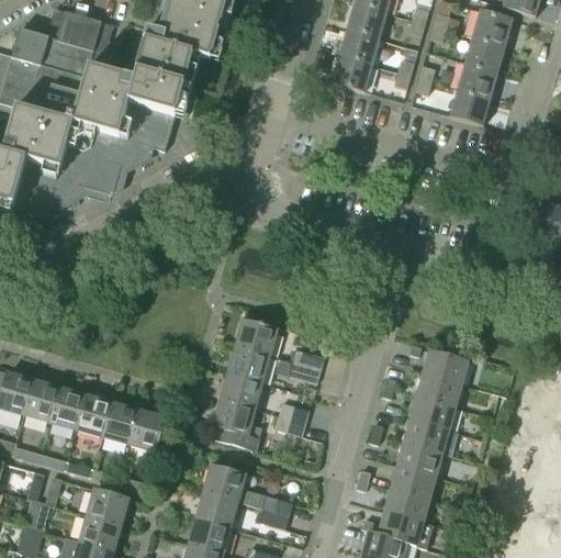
[(175,0),(166,33),(147,28),(144,40),(145,40),(137,70),(136,69),(136,71),(134,79),(101,69),(114,25),(101,22),(96,40),(62,31),(67,12),(55,9),(47,36),(20,29),(12,56),(0,52),(0,115),(12,119),(3,153),(0,152),(0,202),(12,207),(13,207),(14,207),(48,216),(52,205),(85,186),(112,194),(121,166),(155,148),(166,152),(176,116),(176,114),(193,53),(211,58),(226,0),(175,0)]
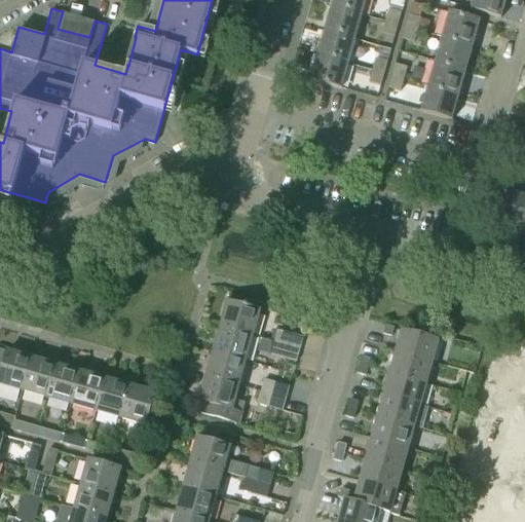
[(332,0),(331,3),(363,11),(366,0),(332,0)]
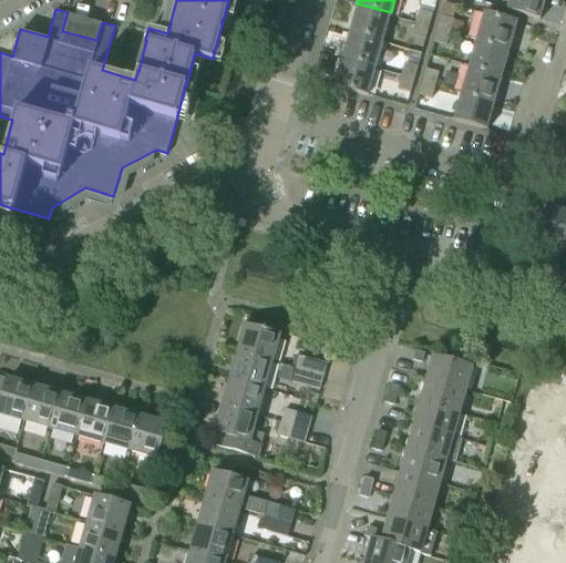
[(508,0),(506,7),(541,17),(545,0),(508,0)]
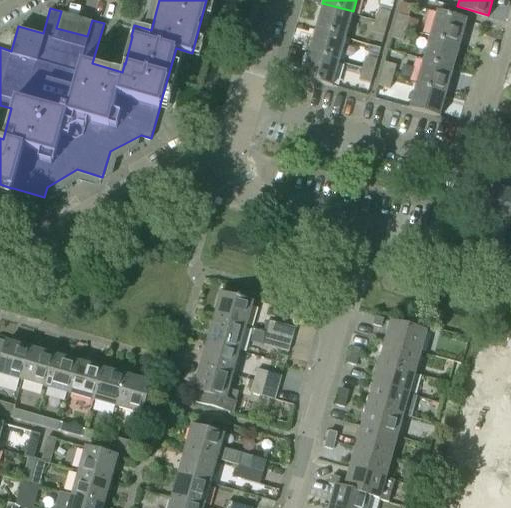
[(322,3),(316,27),(346,35),(353,11),(322,3)]
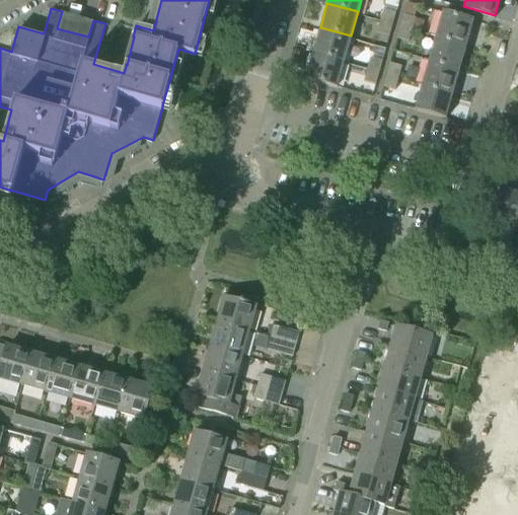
[(384,6),(381,18),(393,21),(396,9),(384,6)]
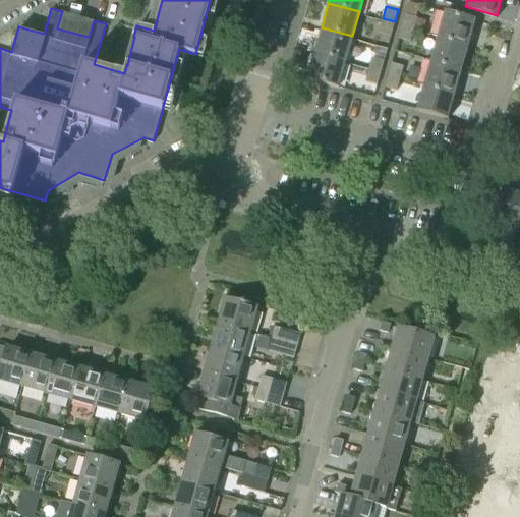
[(445,8),(438,34),(469,43),(476,17),(445,8)]
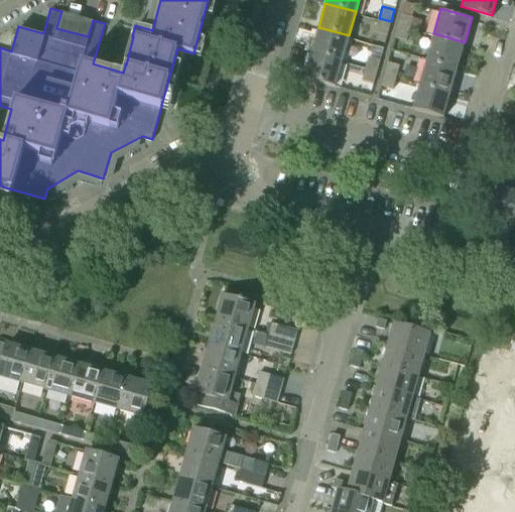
[(402,11),(398,23),(410,26),(413,15),(402,11)]
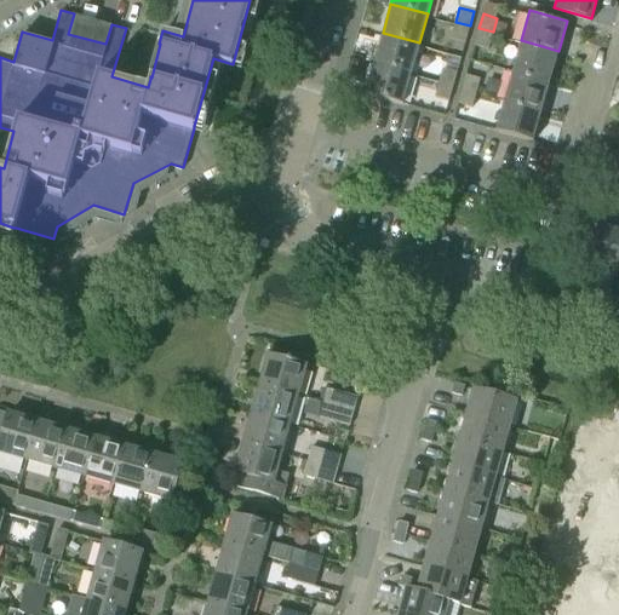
[(456,22),(452,35),(465,40),(470,26),(456,22)]
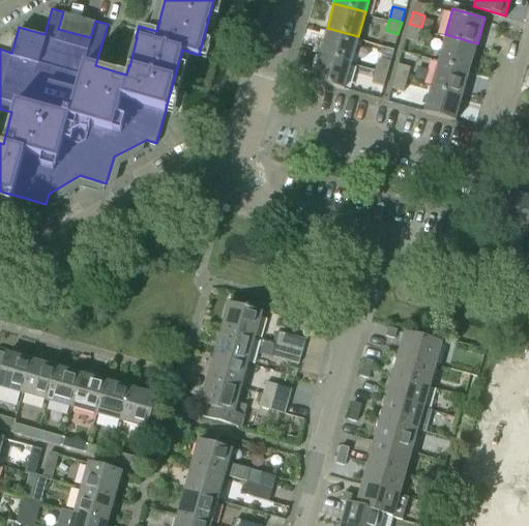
[(406,36),(418,39),(421,27),(409,24),(406,36)]
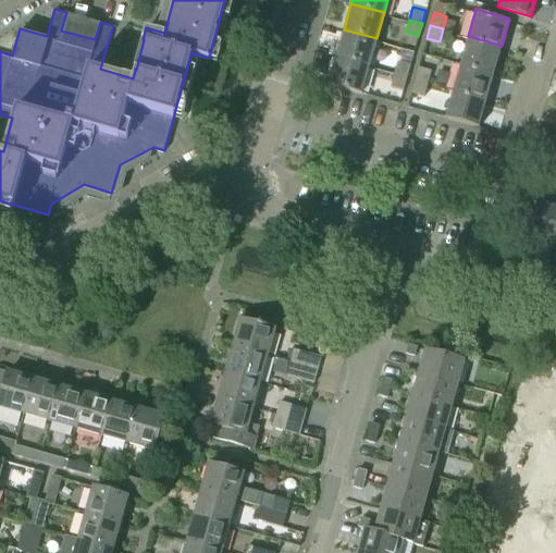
[(344,29),(336,54),(370,64),(377,38),(344,29)]
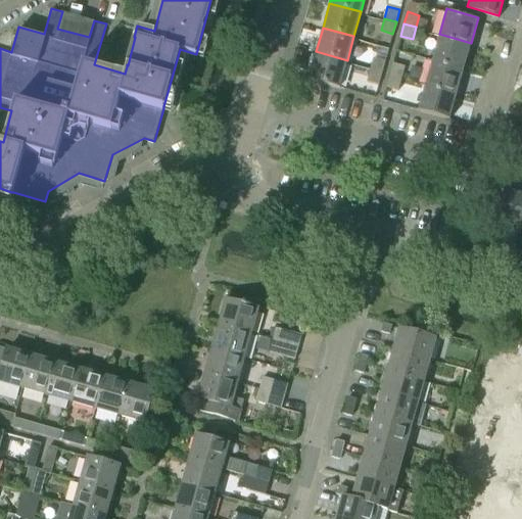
[(439,34),(432,58),(464,67),(471,43),(439,34)]
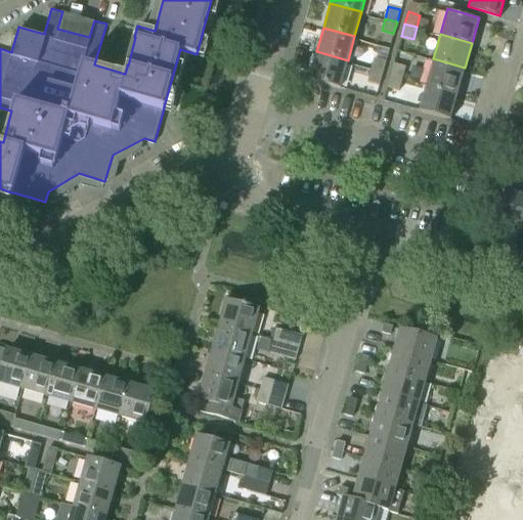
[(348,60),(316,51),(309,77),(341,86),(348,60)]
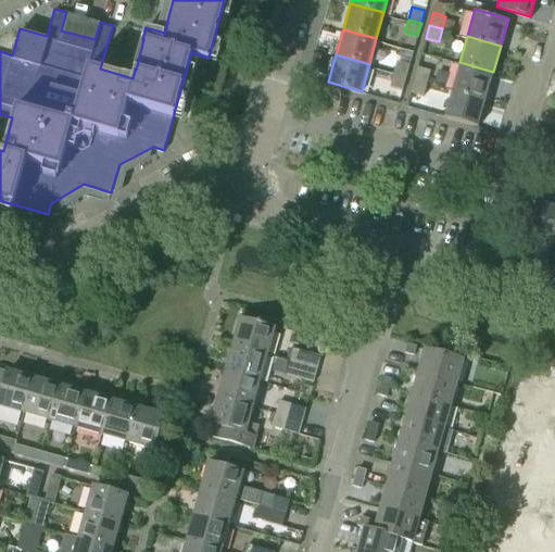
[(398,59),(394,72),(406,75),(410,62),(399,59),(398,59)]
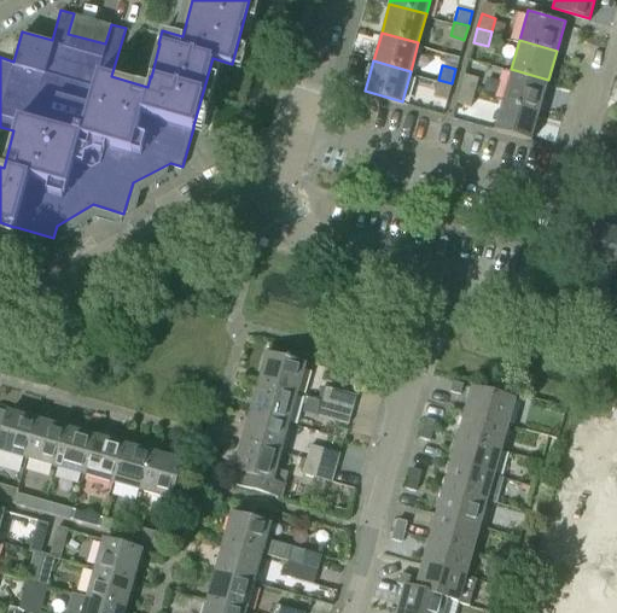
[(511,69),(504,98),(540,107),(548,80),(511,69)]
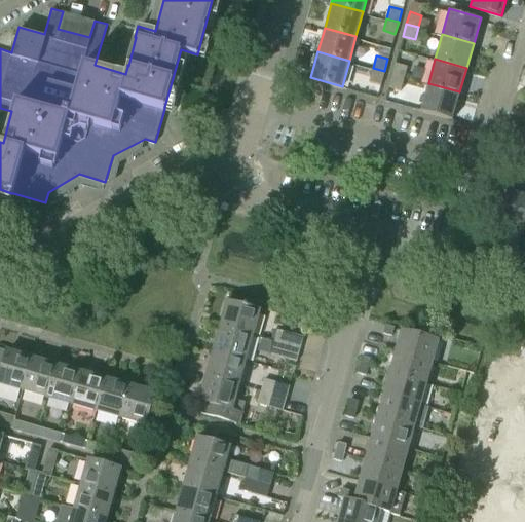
[(396,61),(392,73),(405,76),(408,65),(396,61)]
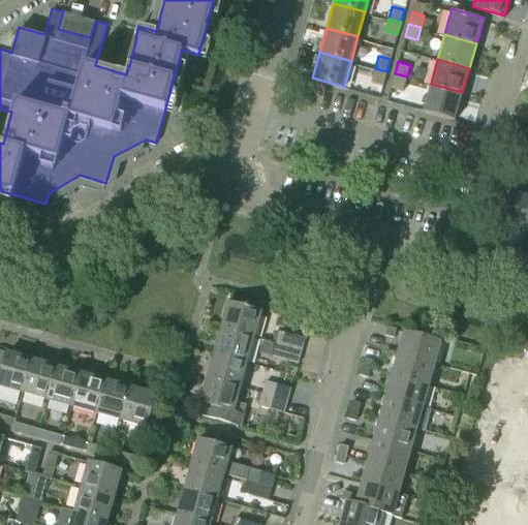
[(375,68),(371,80),(383,83),(386,71),(375,68)]
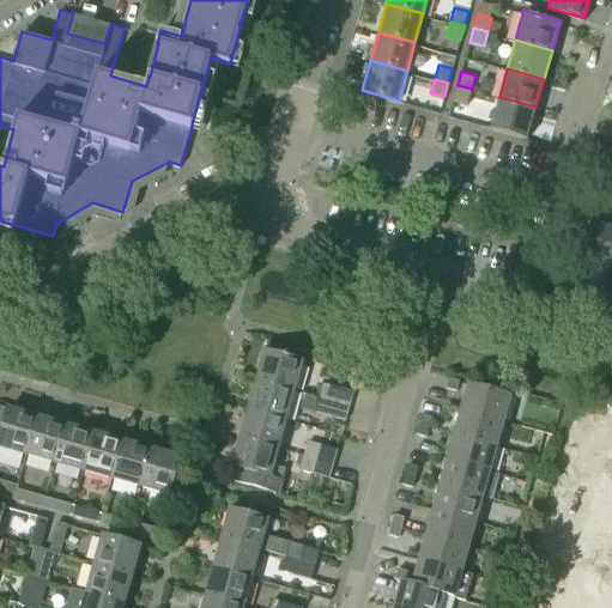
[(472,89),(458,85),(454,99),(467,103),(472,89)]
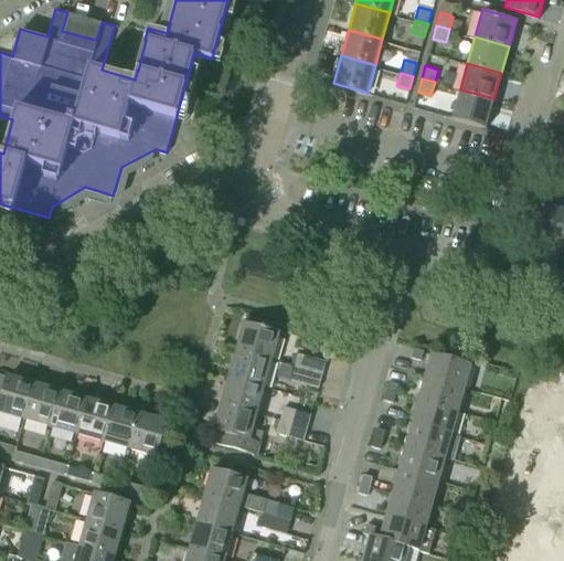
[(493,98),(460,90),(453,116),(487,126),(493,98)]
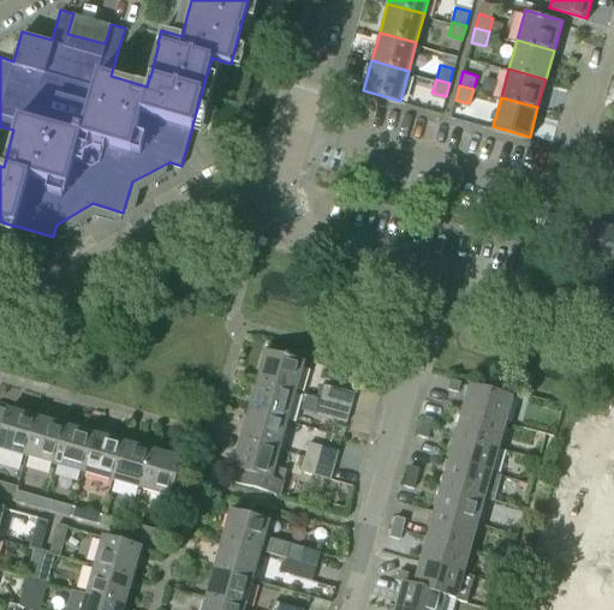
[(603,192),(613,196),(613,180),(607,179),(603,192)]
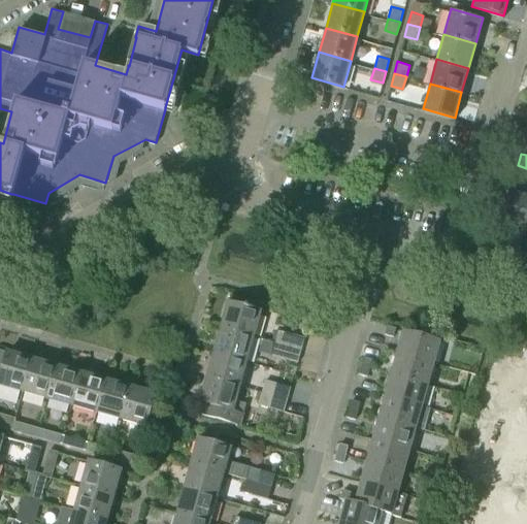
[(501,221),(526,228),(526,194),(511,189),(501,221)]
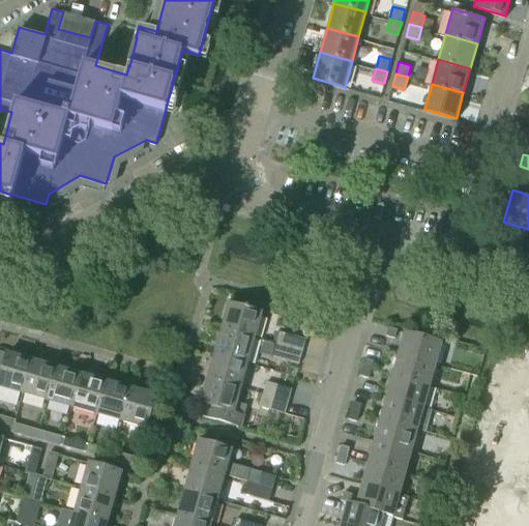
[(229,301),(223,327),(255,335),(262,311),(250,308),(252,299),(232,294),(230,301),(229,301)]
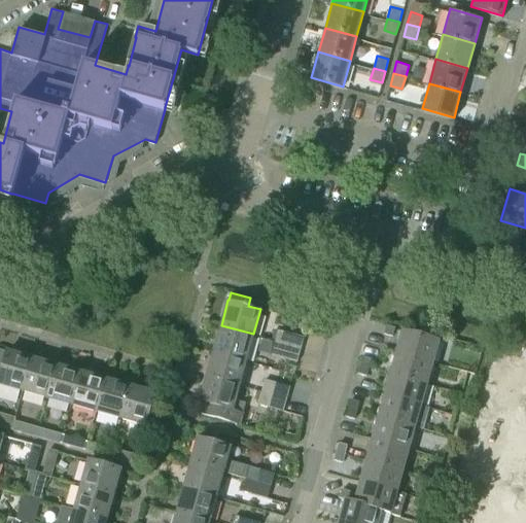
[(384,332),(393,334),(395,325),(387,323),(384,332)]
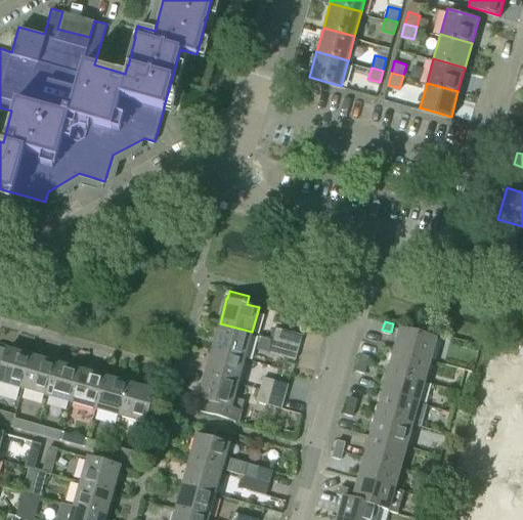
[(220,323),(213,348),(245,356),(252,332),(220,323)]
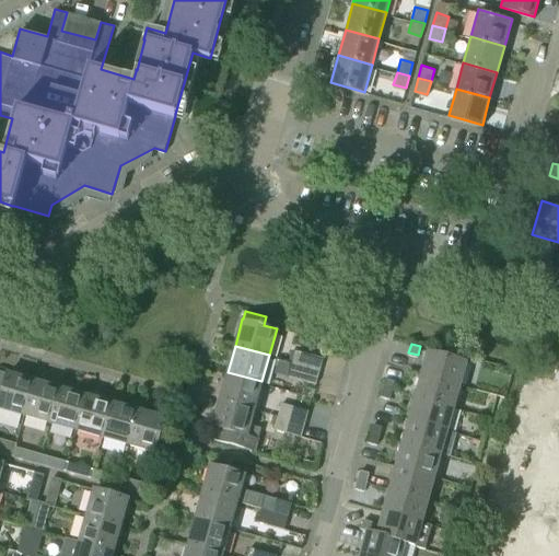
[(422,372),(461,383),(467,359),(429,348),(422,372)]
